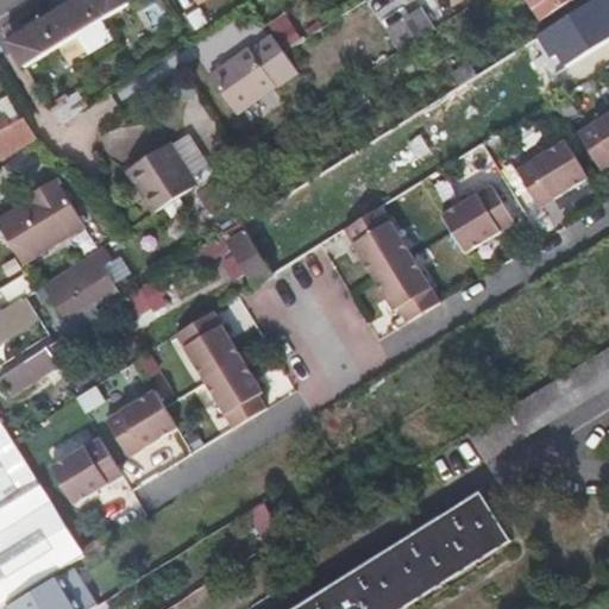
[(26,68),(79,37),(89,55),(114,39),(102,22),(131,6),(126,0),(83,0),(11,43),(26,68)]
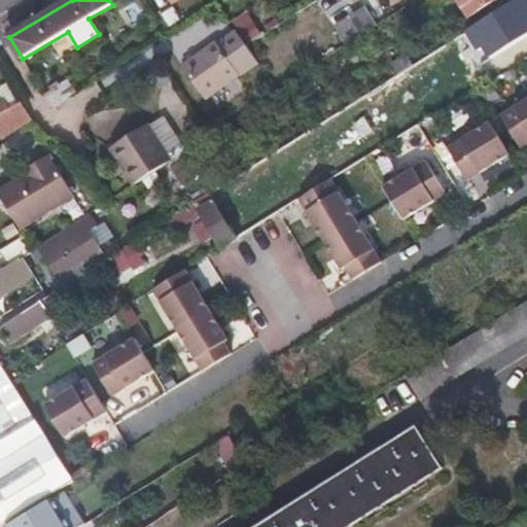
[(341,0),(321,13),(323,16),(325,20),(282,48),(290,61),(335,33),(343,45),(374,26),(357,0),(341,0)]
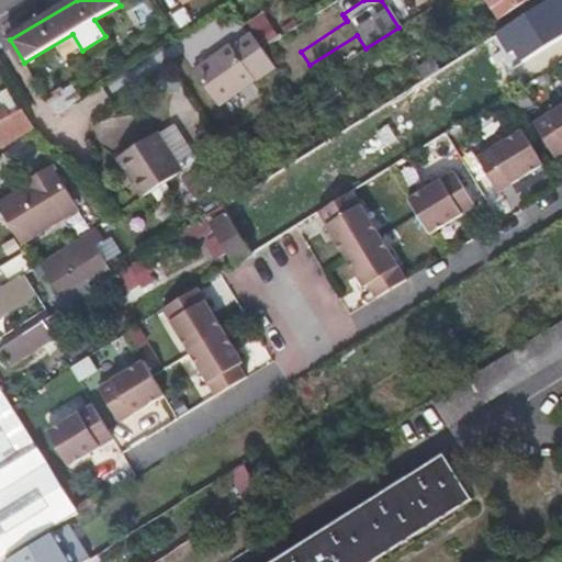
[(451,0),(454,3),(458,0),(485,0),(497,18),(524,0),(451,0)]
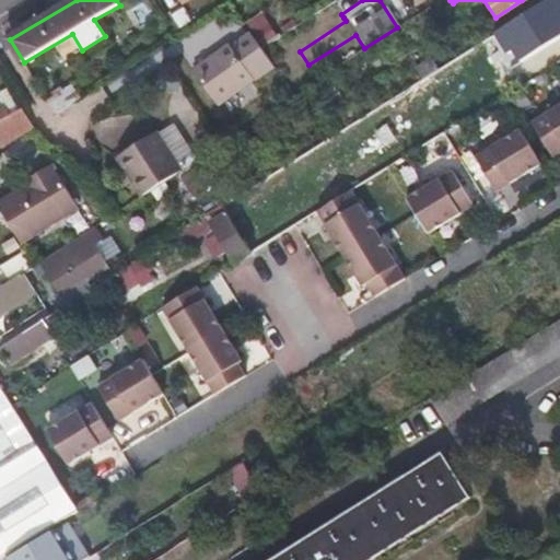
[(230,44),(195,68),(220,105),(272,67),(251,35),(232,48),(230,44)]
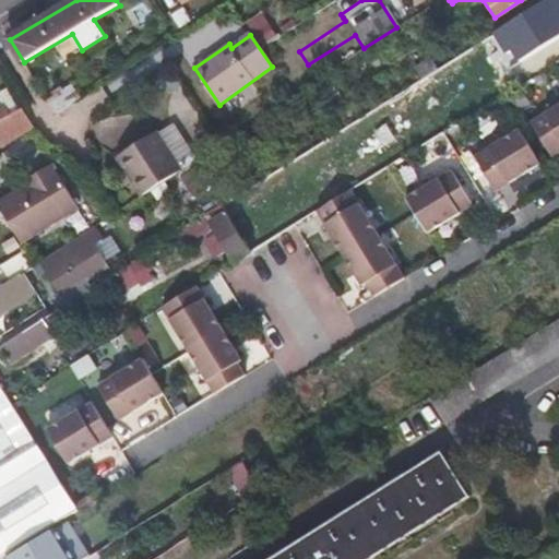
[(57,111),(69,103),(82,95),(74,82),(48,98),(57,111)]
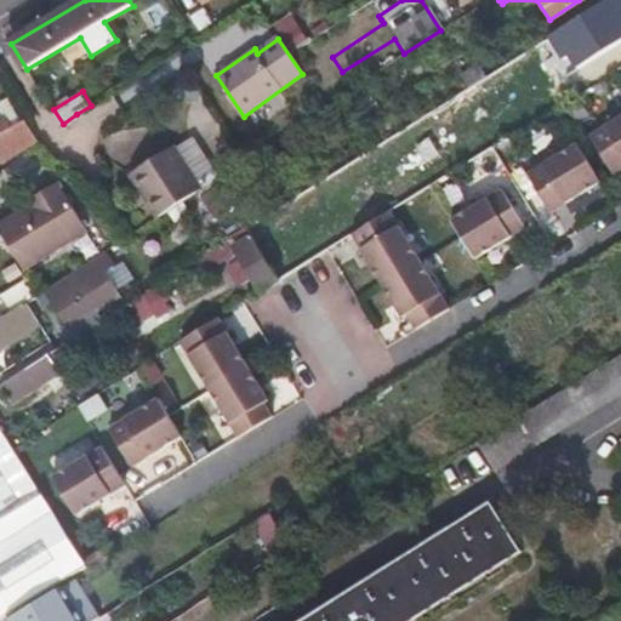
[(620,169),(620,117),(590,136),(613,175),(620,169)]
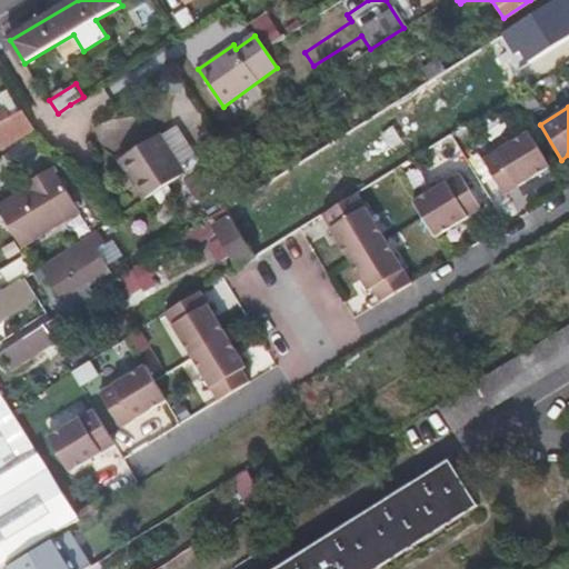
[(25,111),(19,115),(12,118),(7,110),(0,115),(0,153),(37,131),(25,111)]
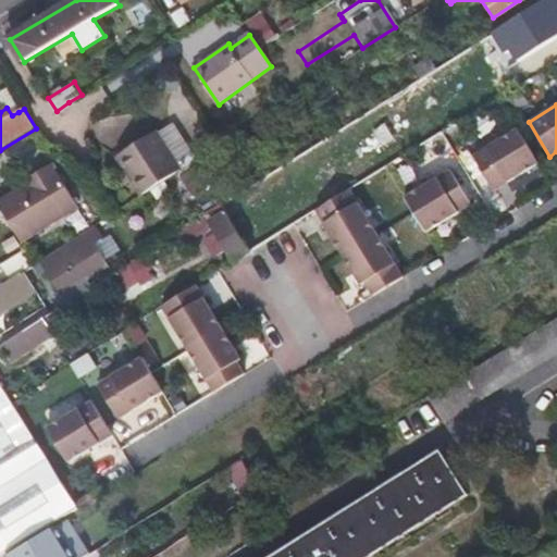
[(157,130),(119,155),(144,194),(196,159),(173,122),(158,132),(157,130)]
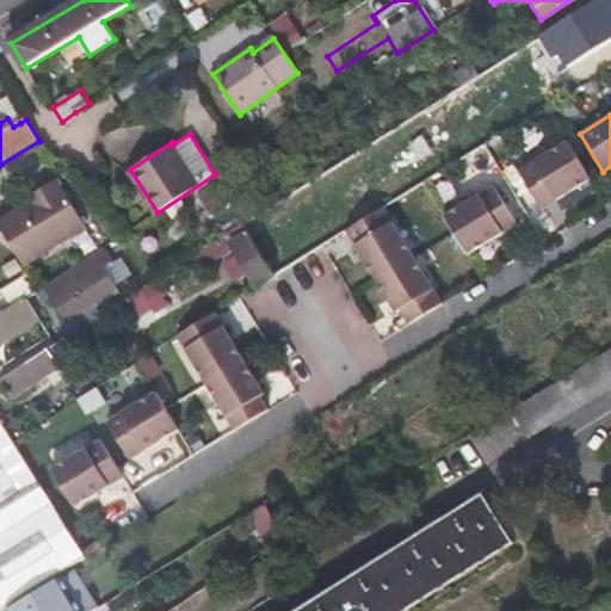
[(592,178),(569,141),(519,171),(542,209),(592,178)]
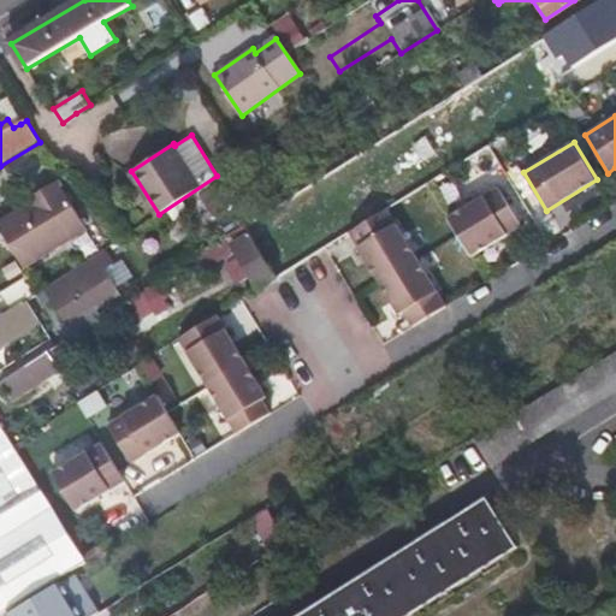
[(33,211),(3,231),(27,270),(88,230),(59,185),(39,199),(42,205),(33,211)]
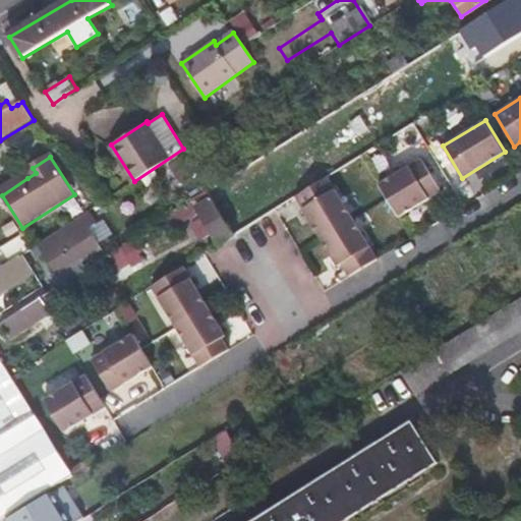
[(421,159),(381,185),(400,217),(442,191),(421,159)]
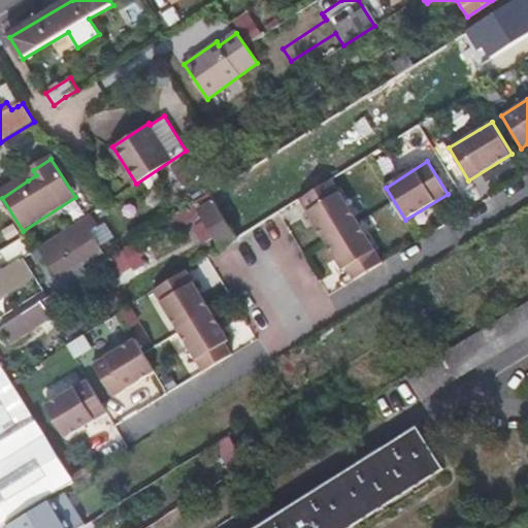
[(36,175),(33,170),(25,176),(28,180),(36,175)]
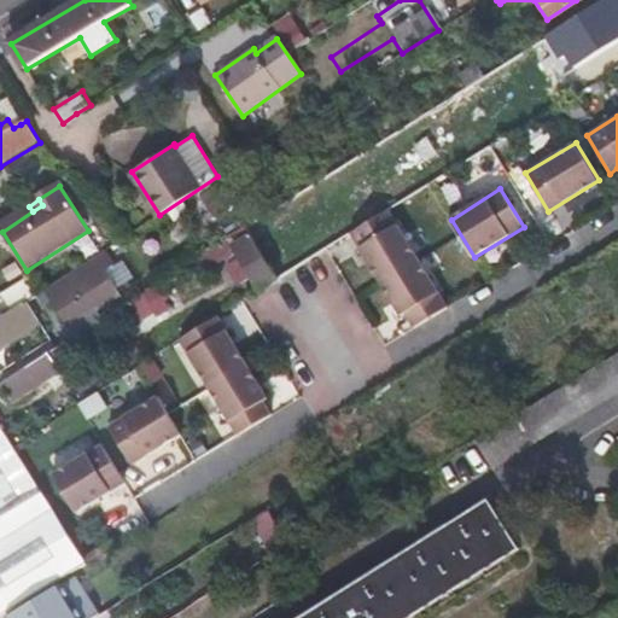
[(389,210),(354,232),(363,246),(360,250),(401,316),(404,314),(415,330),(449,308),(389,210)]
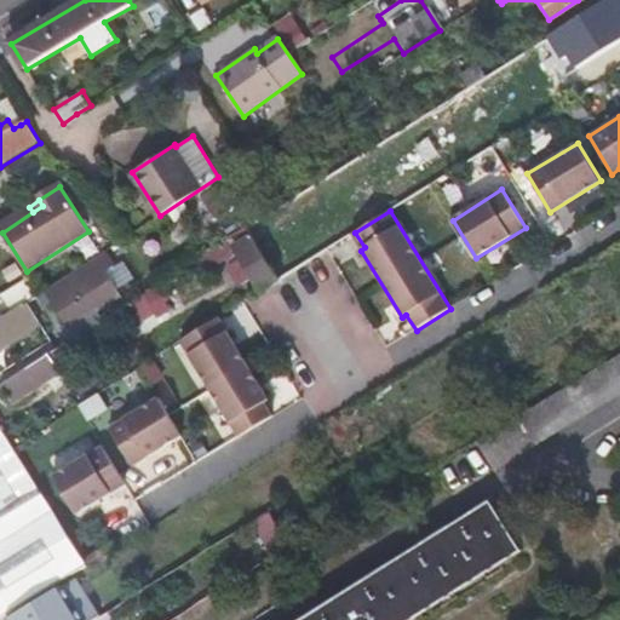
[(208,273),(224,263),(239,253),(241,258),(229,265),(241,286),(254,277),(262,291),(279,280),(246,227),(199,256),(208,273)]
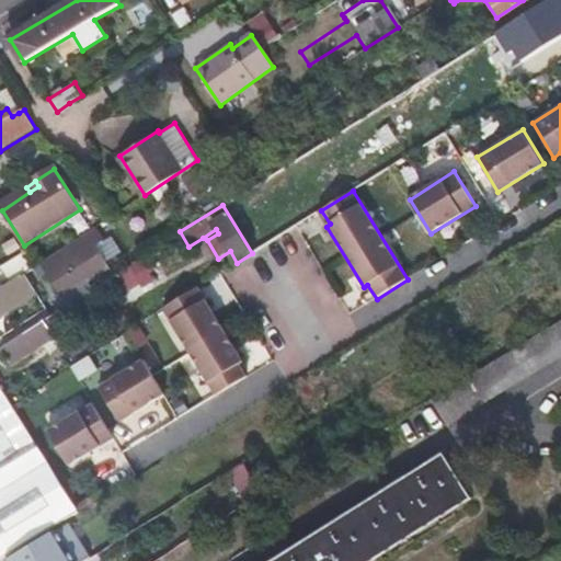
[(63,295),(82,283),(101,272),(89,251),(96,247),(88,231),(76,239),(43,263),(63,295)]
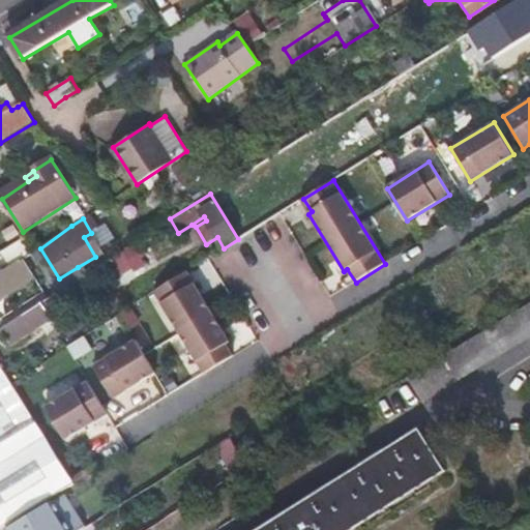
[(112,257),(121,271),(147,254),(138,239),(112,257)]
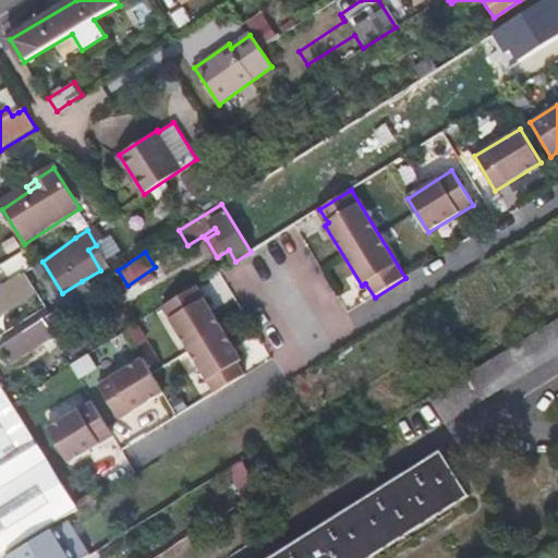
[(0,264),(8,278),(28,267),(21,253),(0,264)]
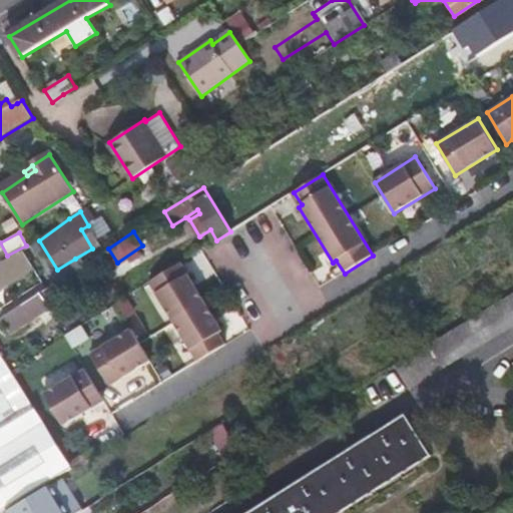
[(119,266),(117,263),(108,248),(93,258),(104,275),(119,266)]
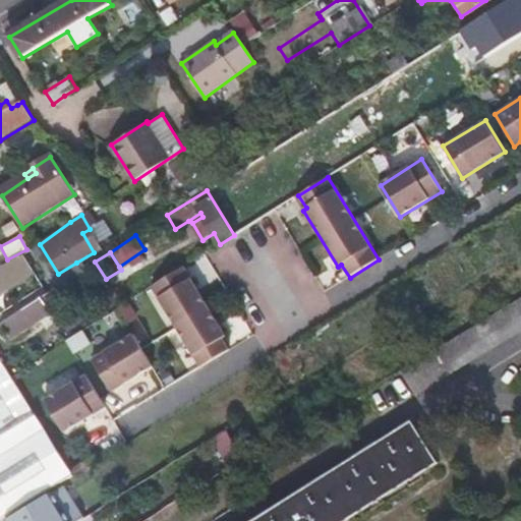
[(0,270),(0,291),(34,271),(23,255),(0,270)]
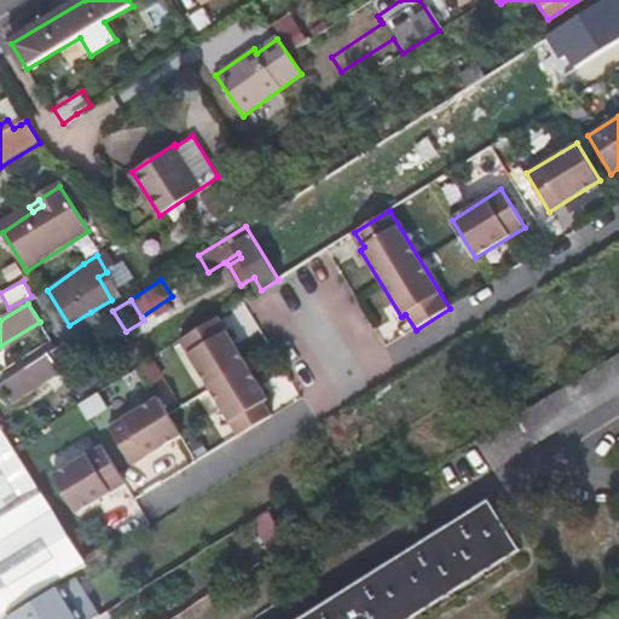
[(213,318),(179,341),(239,438),(275,417),(264,401),(268,398),(224,327),(220,330),(213,318)]
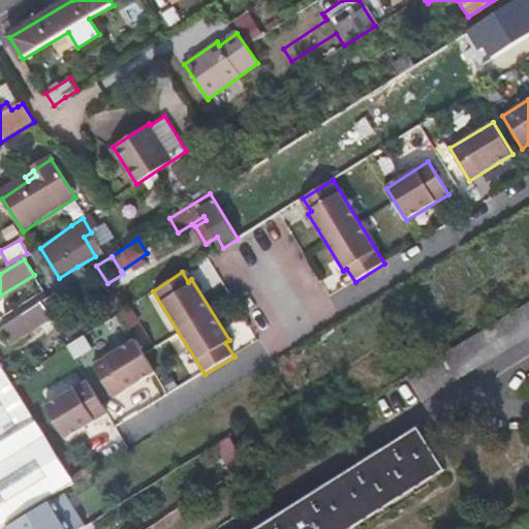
[(0,328),(5,335),(10,343),(65,309),(56,291),(0,328)]
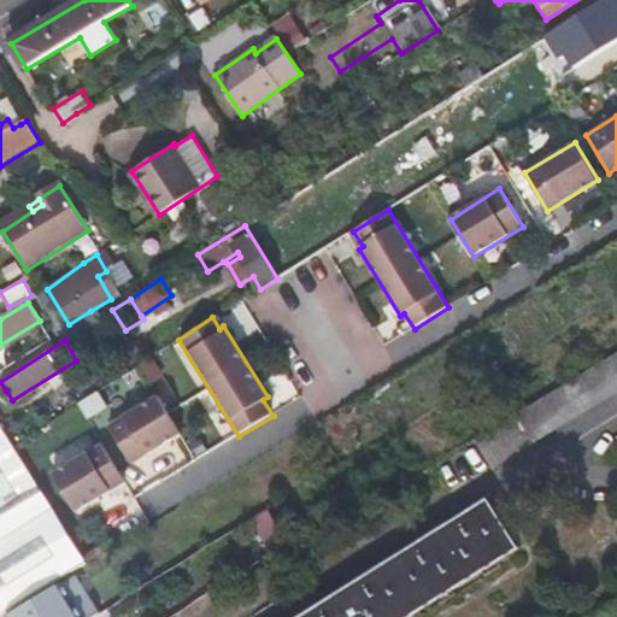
[(505,459),(616,389),(616,353),(488,434),(505,459)]
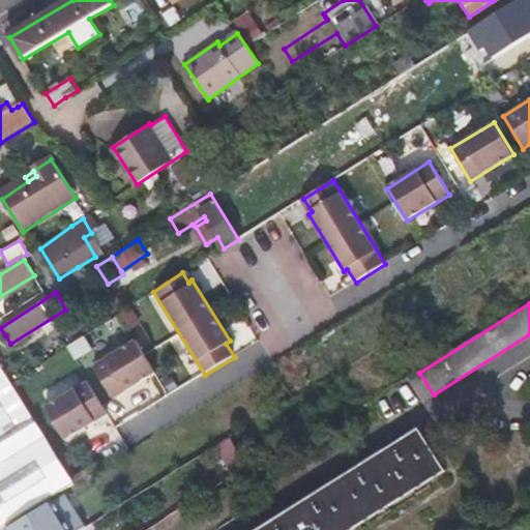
[(67,344),(74,359),(93,351),(87,335),(67,344)]
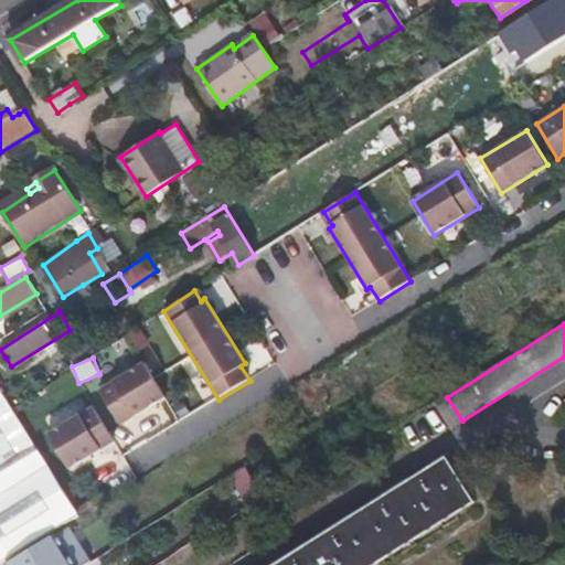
[(167,397),(146,364),(100,391),(123,426),(167,397)]
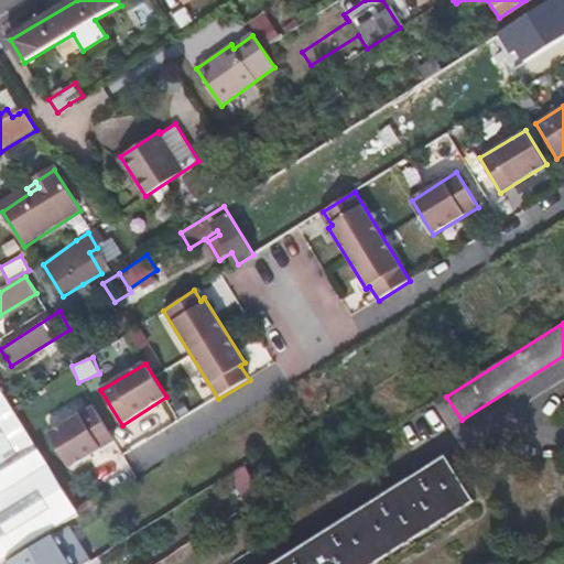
[(0,561),(78,512),(0,390),(0,561)]
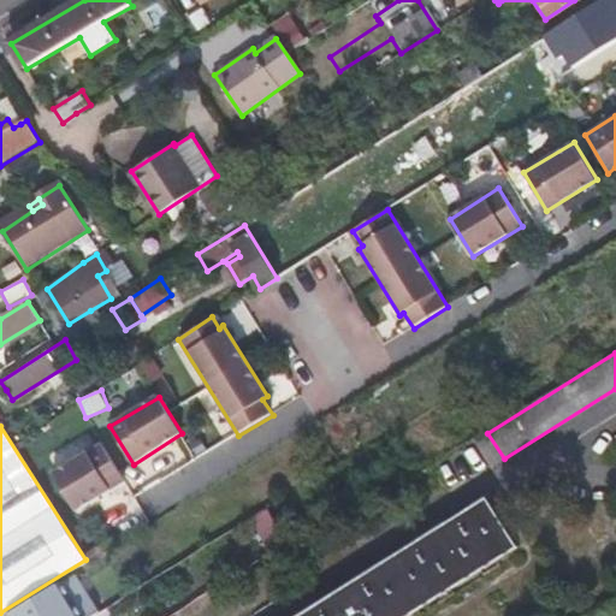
[(126,483),(102,445),(55,474),(78,511),(126,483)]
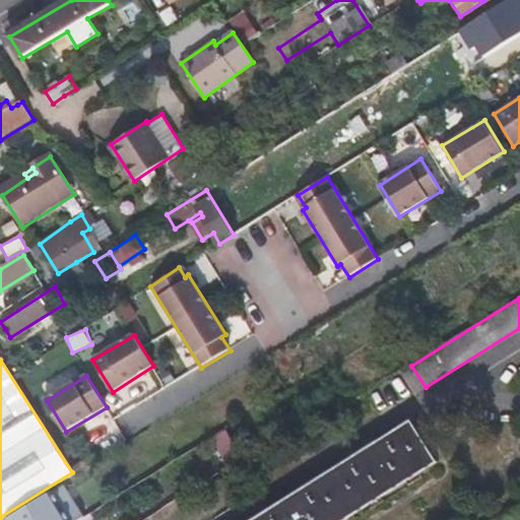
[(339,519),(477,434),(465,414),(453,395),(256,519),(339,519)]
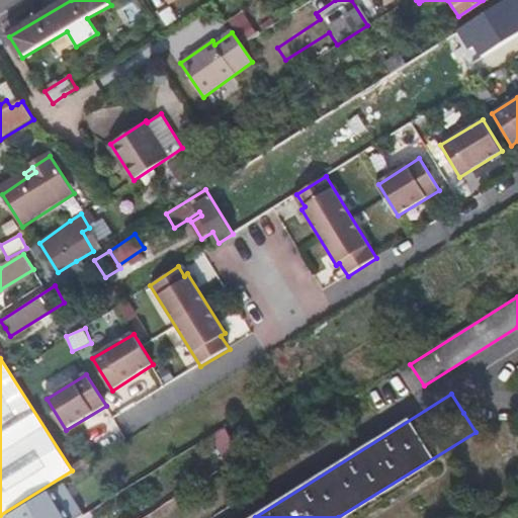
[(7,517),(74,517),(56,489),(7,517)]
